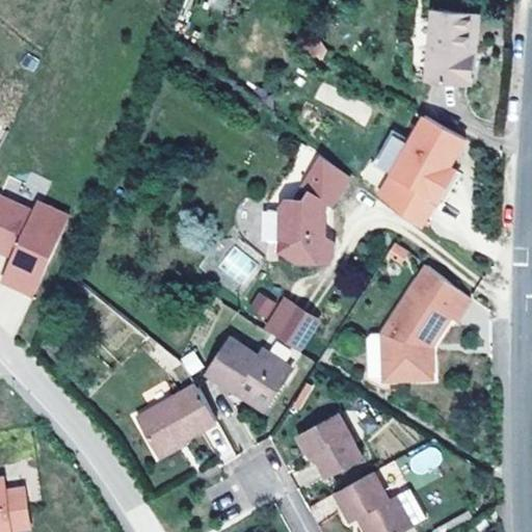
[(222,12),(227,0),(209,0),(207,6),(222,12)]
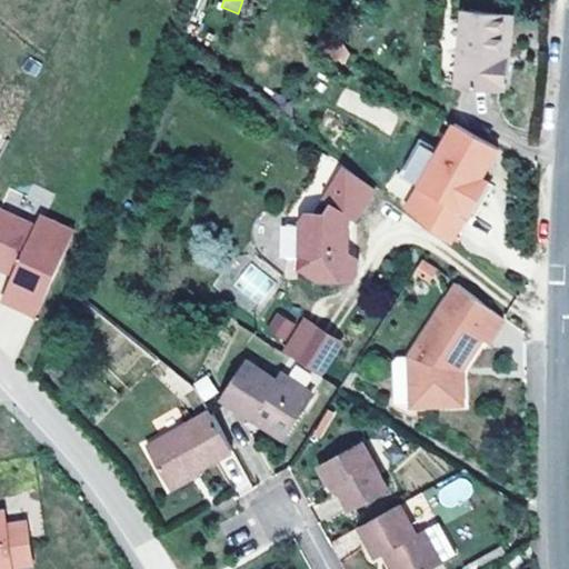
[(505,89),(511,15),(462,10),(456,86),(505,89)]
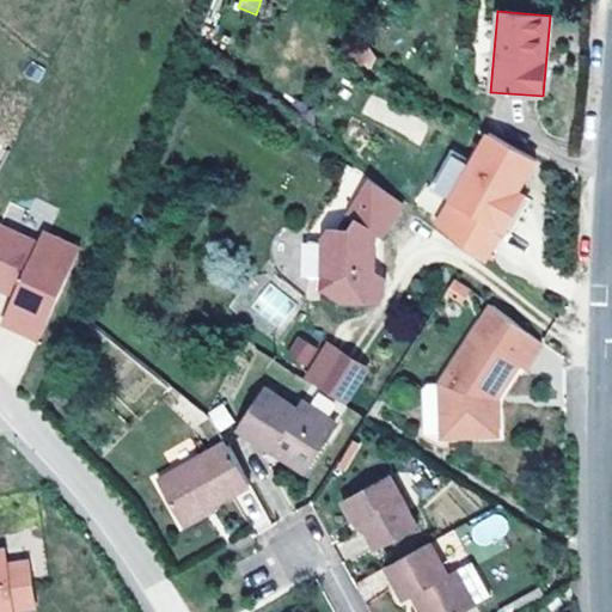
[(371,96),(362,112),(421,141),(429,124),(371,96)]
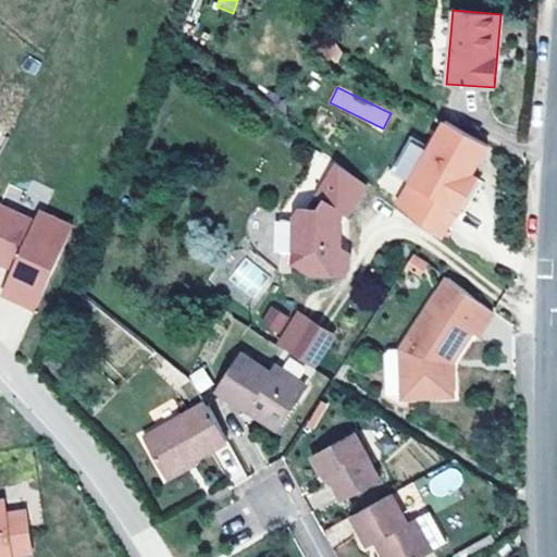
[(466,184),(471,174),(487,145),(445,121),(430,147),(410,182),(398,205),(441,237),(457,209),(459,211),(472,188),(466,184)]
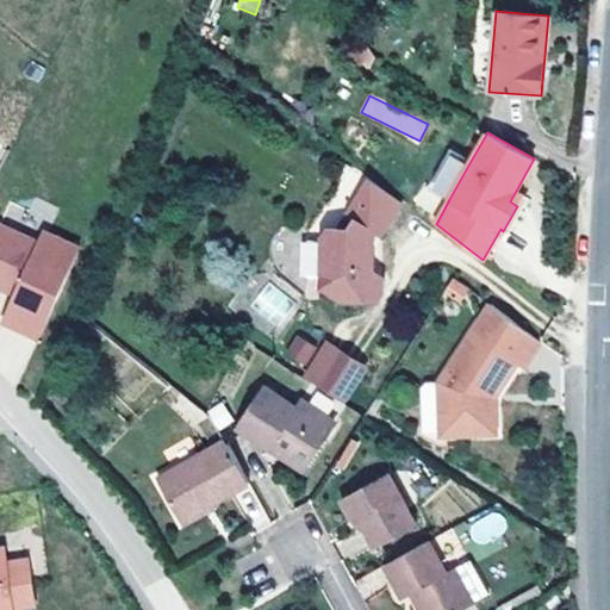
[(449,199),(471,161),(450,150),(430,187),(449,199)]
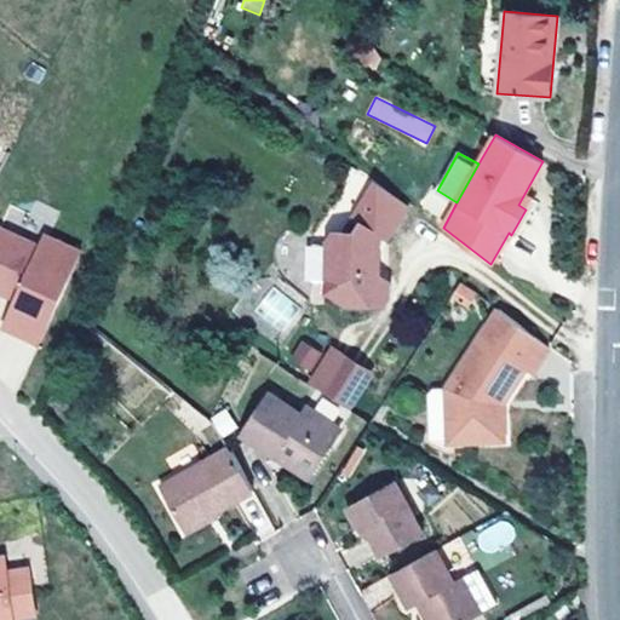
[(372,271),(373,258),(375,258),(408,207),(374,185),(344,233),(334,233),(327,241),(327,245),(313,245),(309,247),(309,277),(313,281),(328,281),(328,290),(346,304),(384,303),(388,297),(388,281),(372,271)]
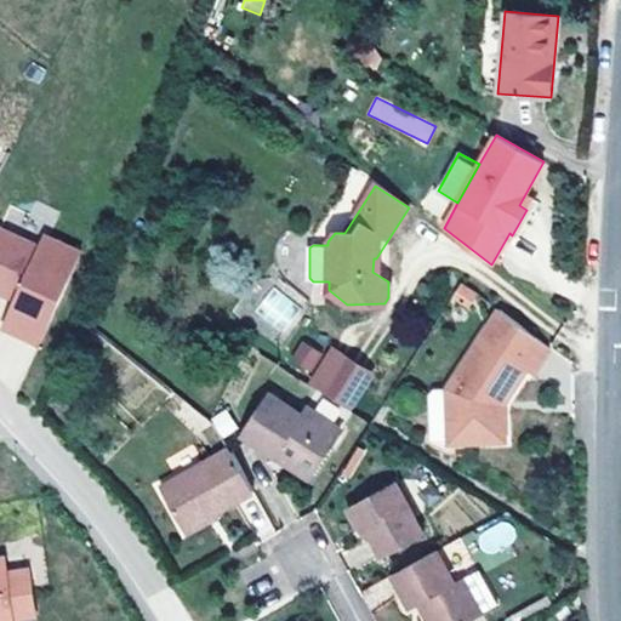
[(527,210),(533,198),(525,194),(519,205),(527,210)]
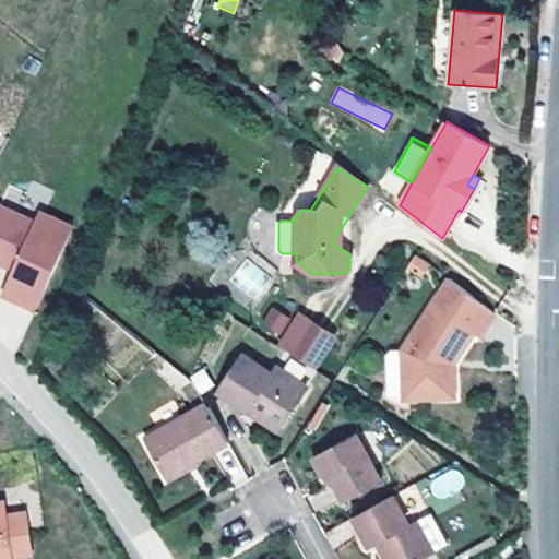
[(3,287),(37,302),(73,219),(39,204),(35,214),(0,199),(0,254),(0,256),(3,250),(18,257),(15,262),(3,287)]
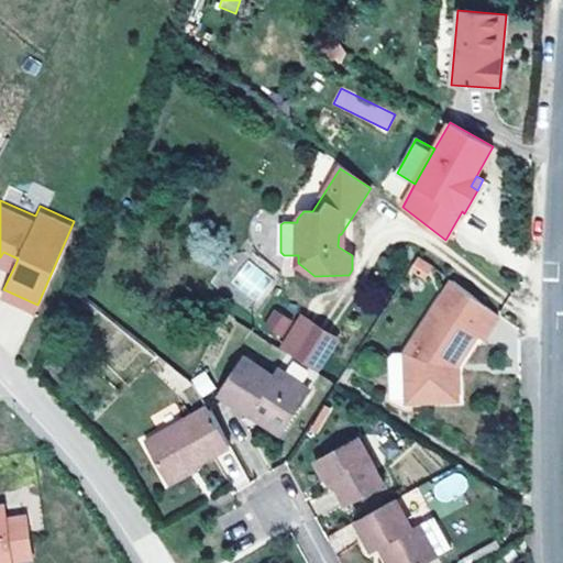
[(3,252),(0,257),(15,264),(18,258),(3,252)]
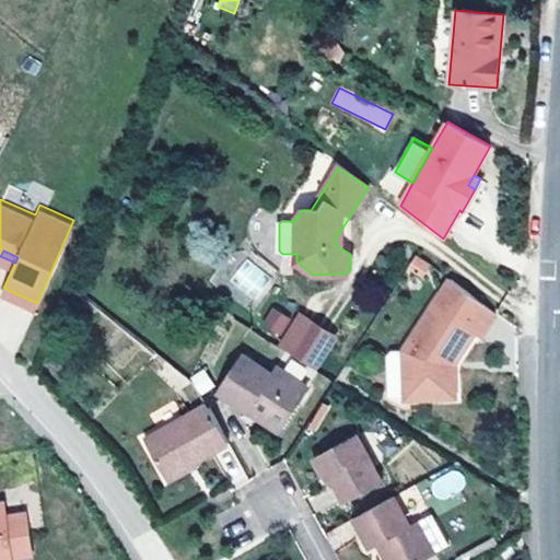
[(421,275),(428,264),(416,256),(409,267),(421,275)]
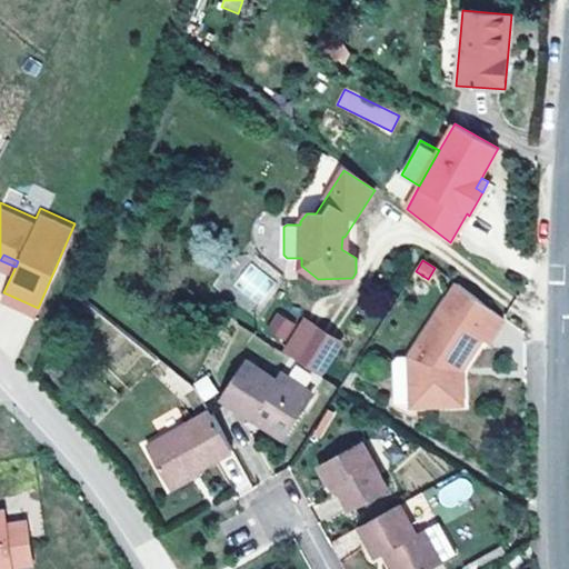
[(260,307),(278,283),(251,262),(233,286),(260,307)]
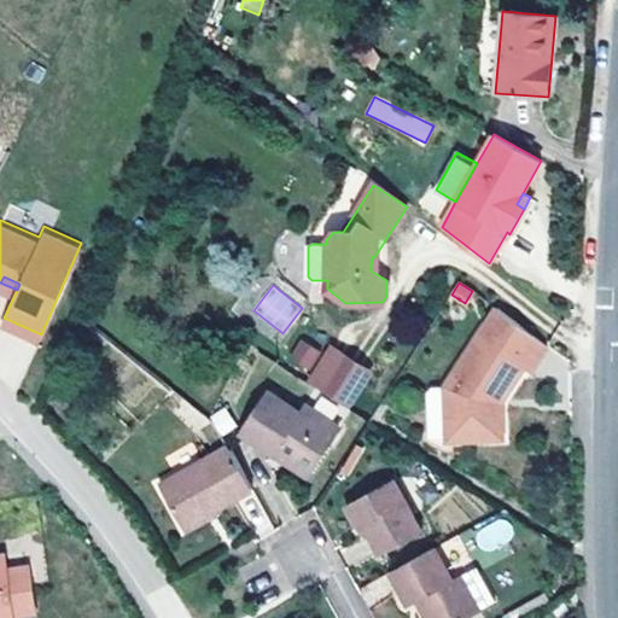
[(502,400),(524,366),(531,372),(548,345),(497,308),(447,386),(448,439),(502,437),(502,427),(502,400)]
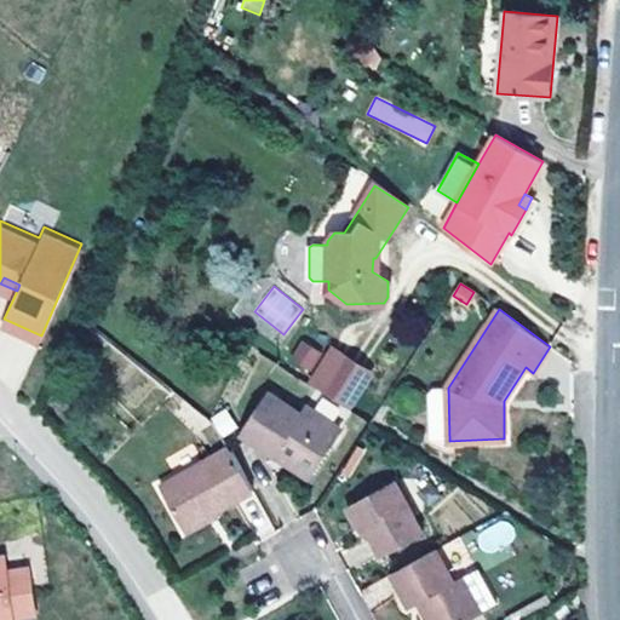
[(287,365),(308,375),(321,350),(300,339),(287,365)]
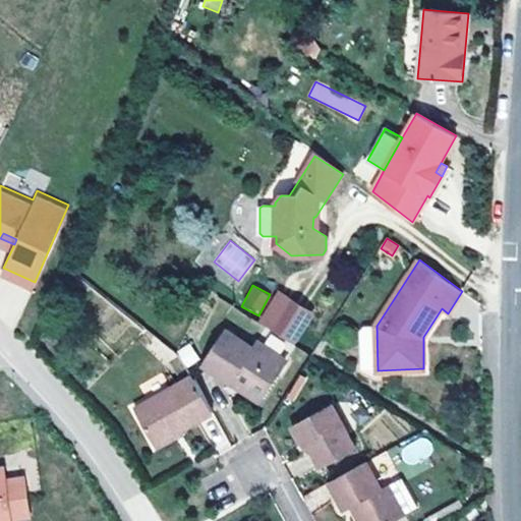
[(291,340),(309,309),(280,290),(261,321),(291,340)]
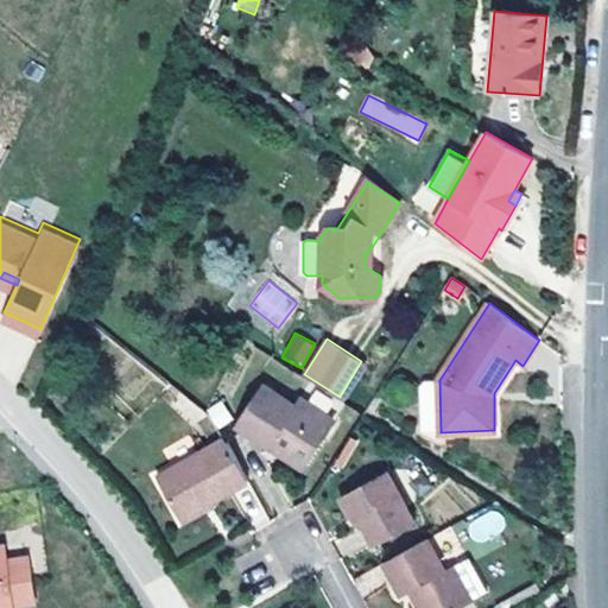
[(441,432),(439,380),(420,381),(422,432),(441,432)]
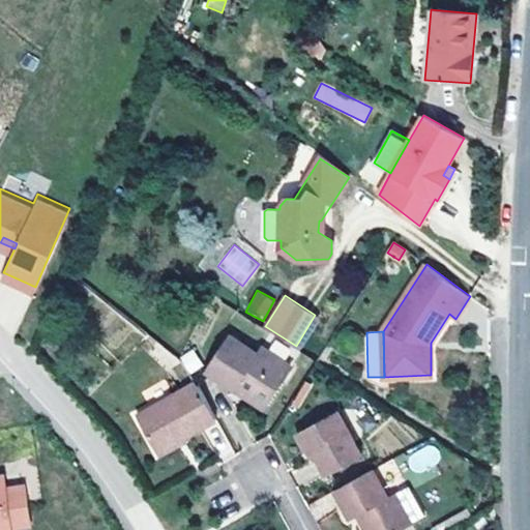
[(268,403),(291,369),(262,348),(258,354),(232,336),(207,372),(235,389),(239,383),(268,403)]
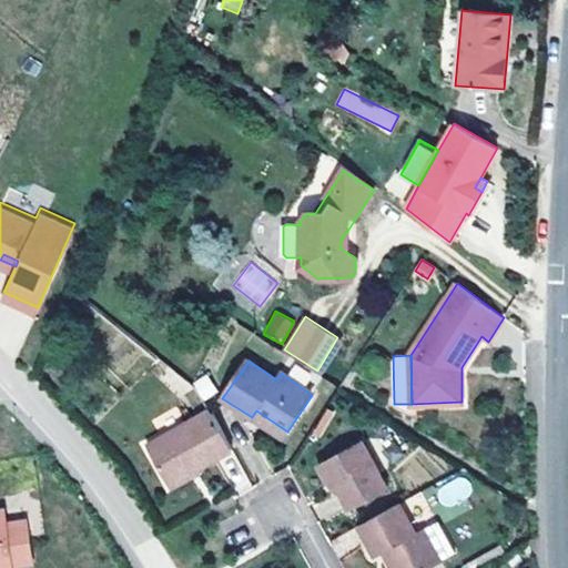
[(192,383),(202,401),(217,392),(208,374),(192,383)]
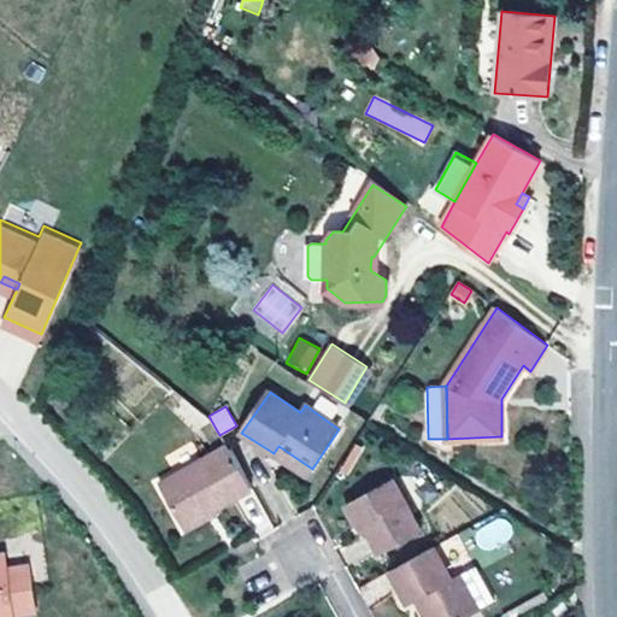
[(216,509),(253,488),(228,445),(160,483),(184,527),(216,509)]
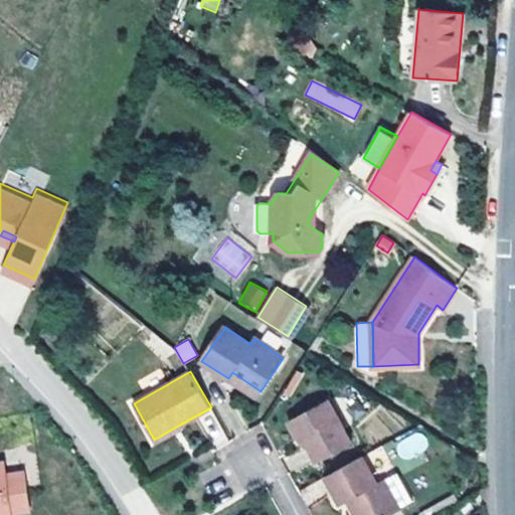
[(261,391),(232,372),(228,378),(255,397),(261,391)]
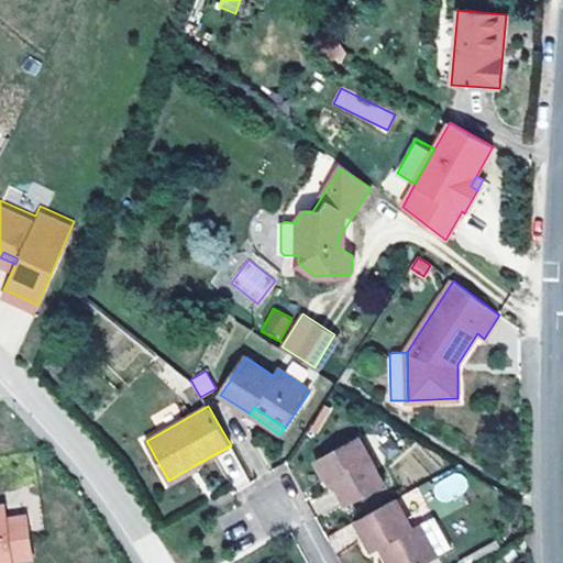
[(384,483),(359,437),(320,459),(345,504),(384,483)]
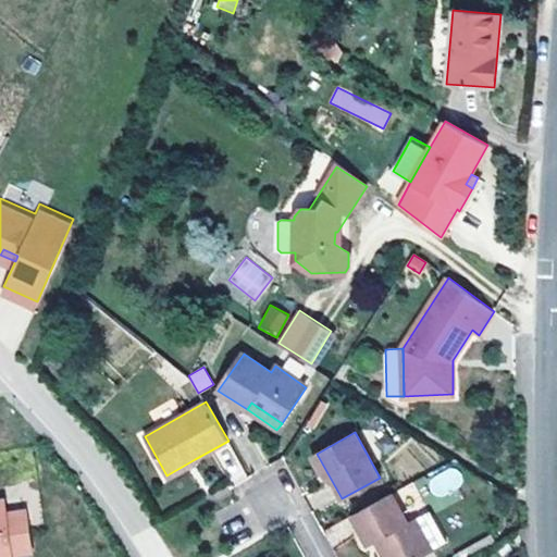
[(169,479),(198,463),(195,459),(166,475),(169,479)]
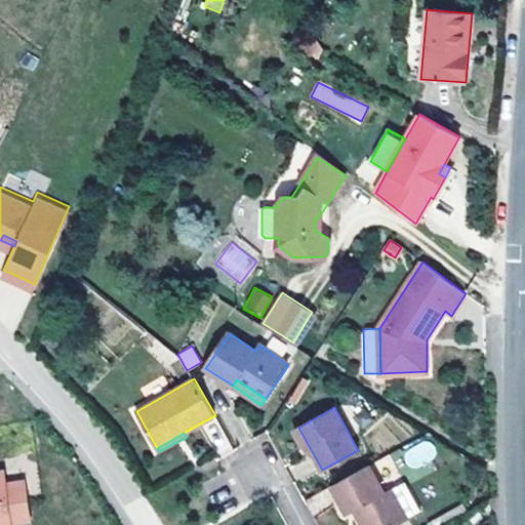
[(438,455),(428,438),(401,454),(410,471),(438,455)]
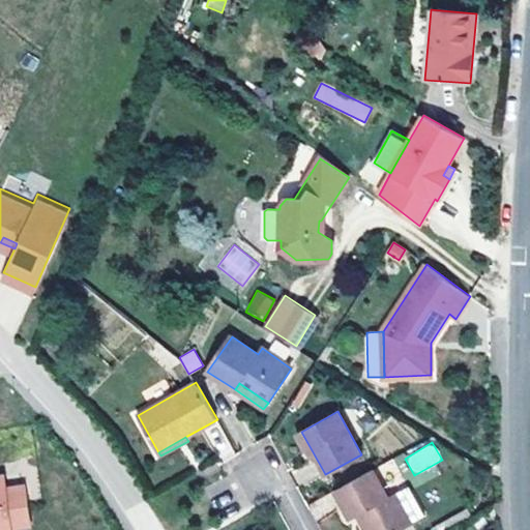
[(401,529),(412,524),(395,493),(388,497),(373,469),(334,491),(351,519),(357,514),(365,529),(401,529)]
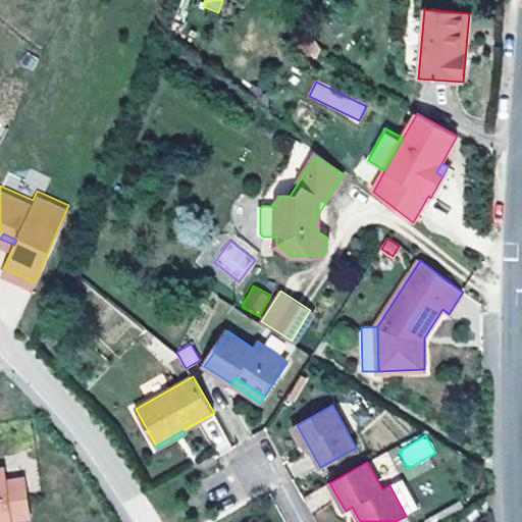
[(0,521),(11,521),(11,520),(8,494),(27,491),(24,479),(6,481),(4,468),(0,468),(0,521)]
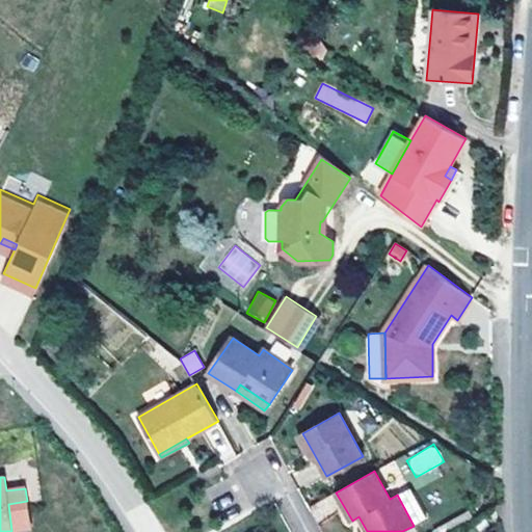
[(8,504),(11,530),(31,527),(27,501),(8,504)]
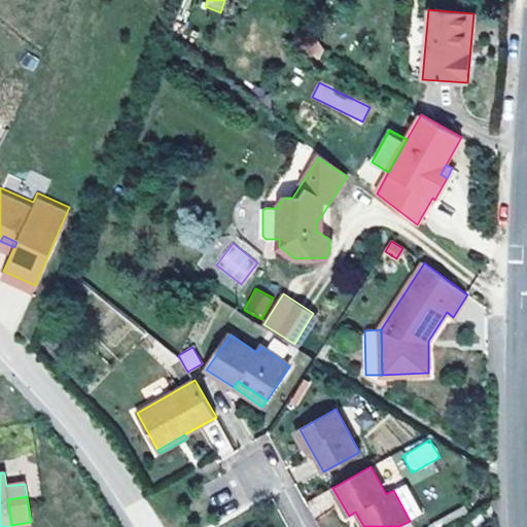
All buildings are outlined.
